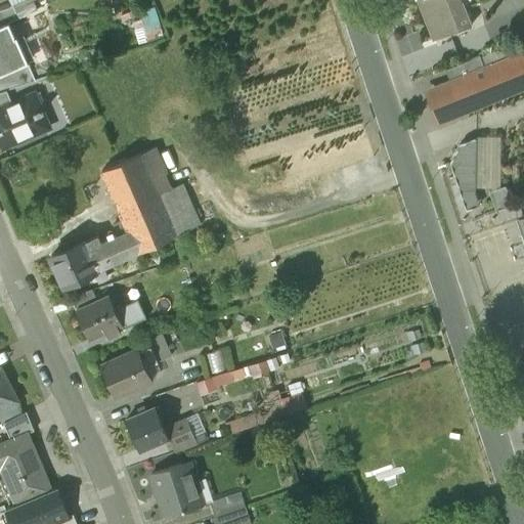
[(417,0),(432,39),(471,24),(462,0),(417,0)]
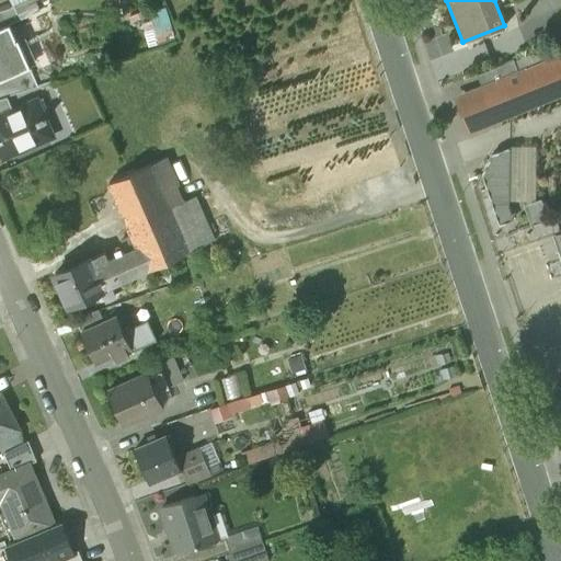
[(13,6),(0,11),(0,30),(9,26),(20,21),(13,6)]
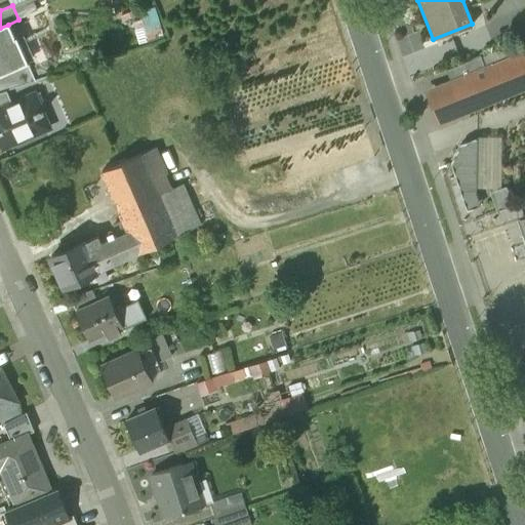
[(0,75),(28,64),(16,39),(15,39),(8,25),(0,28),(0,75)]
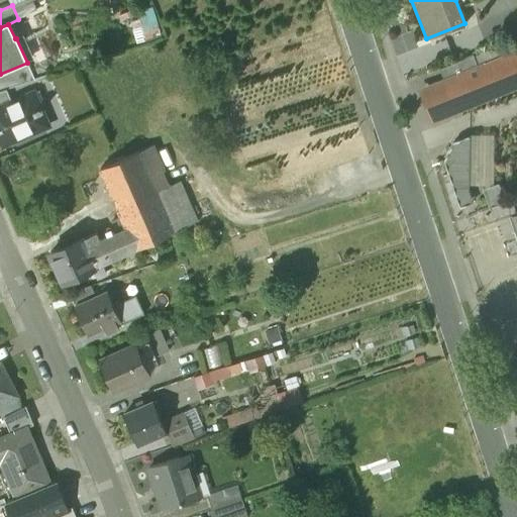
[(444,79),(428,85),(424,96),(429,99),(432,106),(430,111),(440,116),(516,85),(516,49),(478,66),(444,79)]
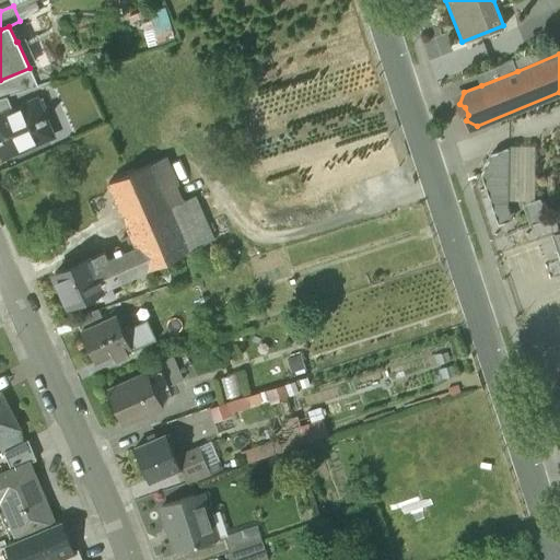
[(512,58),(476,73),(481,85),(517,71),(512,58)]
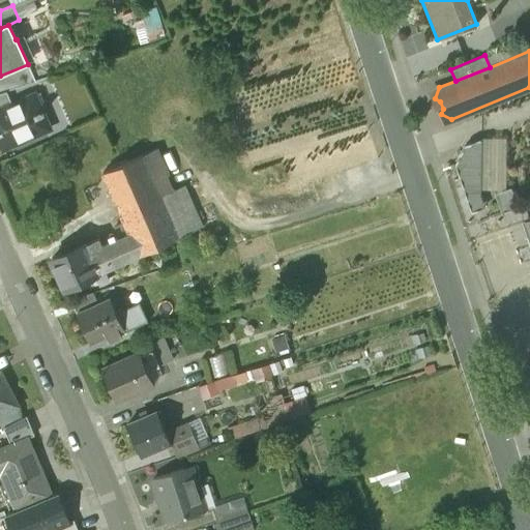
[(28,64),(0,76),(0,94),(7,92),(36,83),(28,64)]
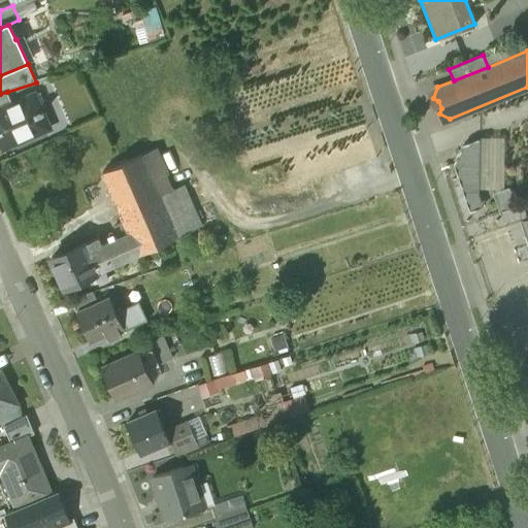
[(0,94),(0,109),(12,104),(7,92),(0,94)]
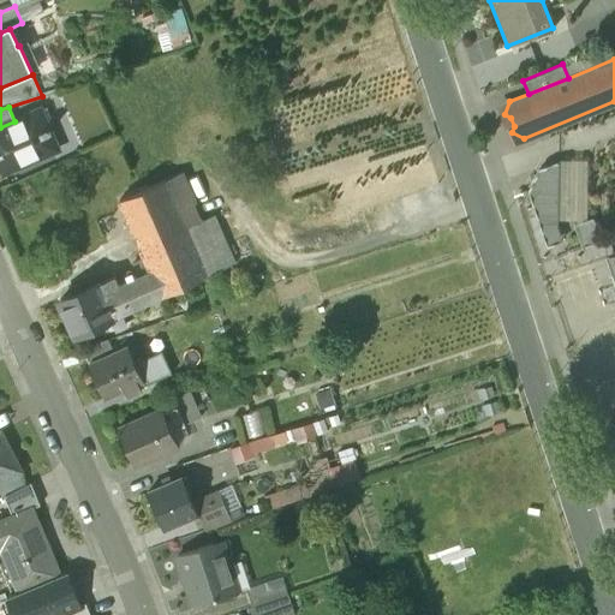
[(0,127),(0,163),(4,173),(57,150),(49,133),(52,132),(51,129),(37,135),(29,115),(15,121),(0,127)]
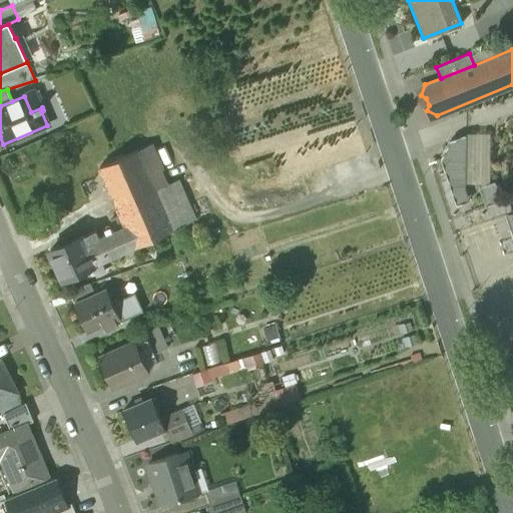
[(437,163),(446,184),(456,197),(463,197),(463,138),(448,143),(437,163)]
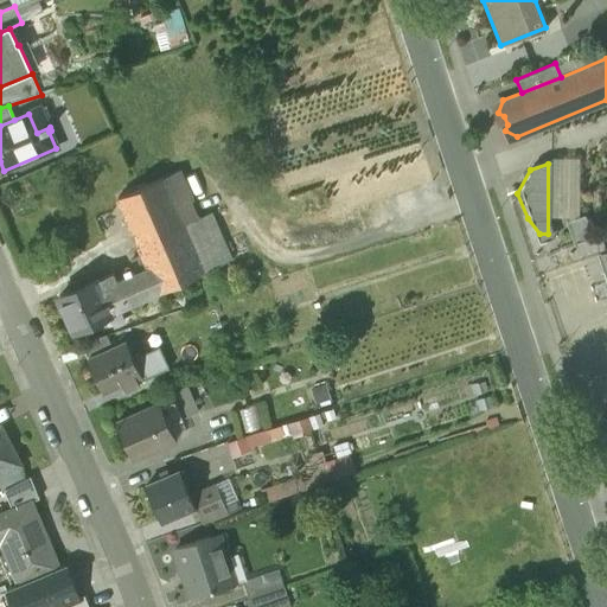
[(184,224),(163,177),(119,197),(148,267),(159,292),(204,272),(184,224)]
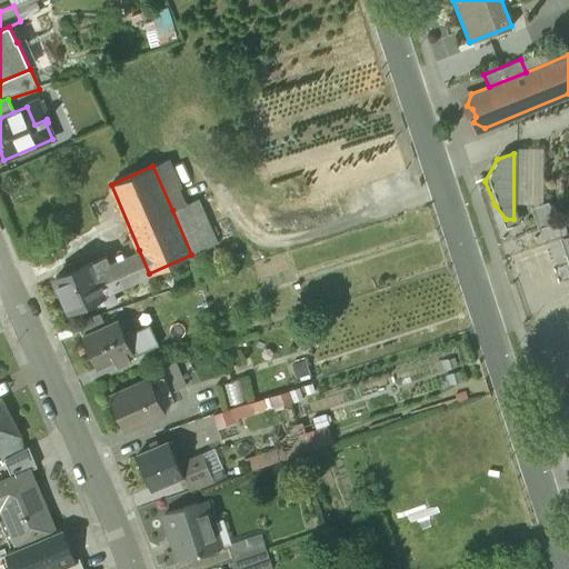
[(198,199),(172,210),(191,255),(217,242),(198,199)]
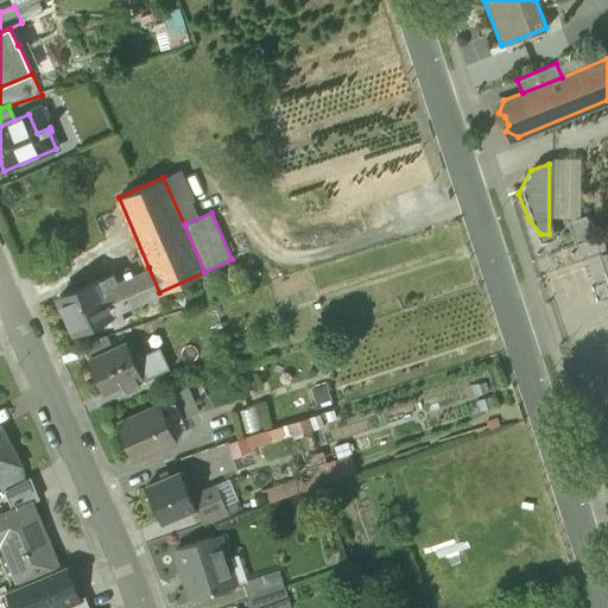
[(149,267),(116,283),(112,272),(96,279),(112,314),(159,292),(149,267)]
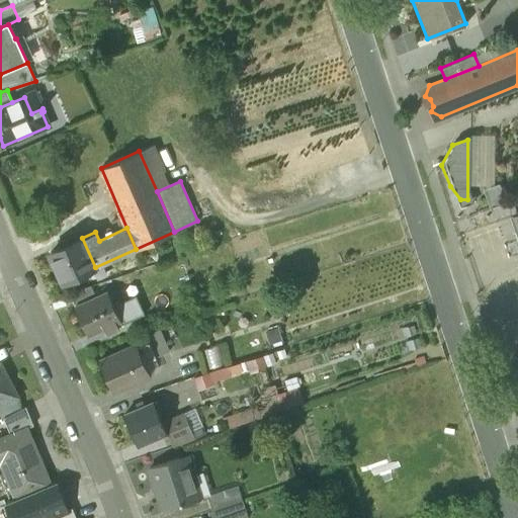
[(82,238),(73,243),(70,238),(57,244),(59,249),(51,253),(64,282),(95,267),(82,238)]
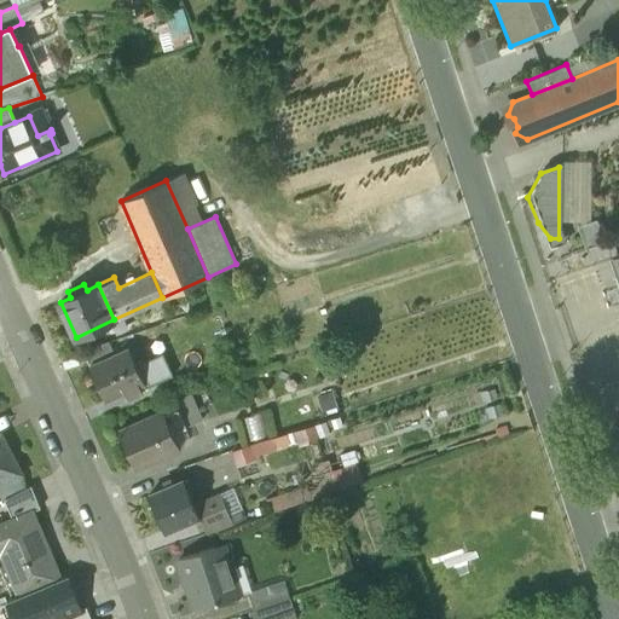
[(82,351),(90,365),(115,354),(109,341),(82,351)]
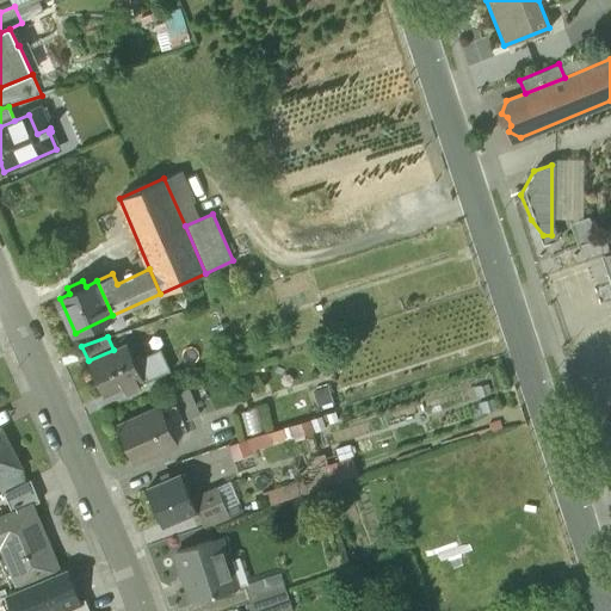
[(113,350),(88,360),(103,395),(122,387),(125,394),(140,388),(137,381),(142,378),(127,344),(113,350)]
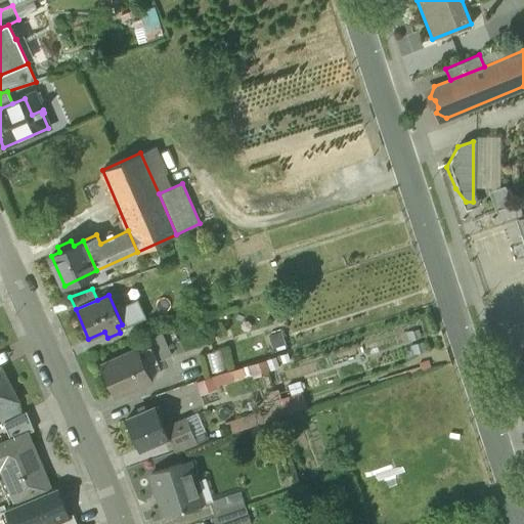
[(157,362),(149,346),(138,350),(146,366),(157,362)]
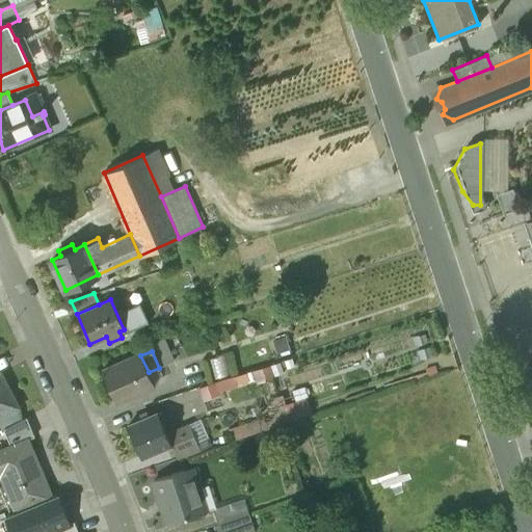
[(139,353),(102,370),(116,402),(154,386),(149,372),(140,355),(139,353)]
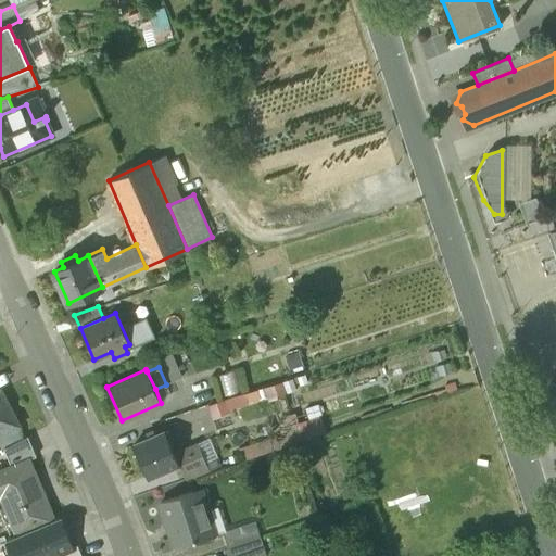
[(283,380),(164,420),(167,430),(174,451),(200,441),(220,434),(215,418),(288,393),(283,380)]
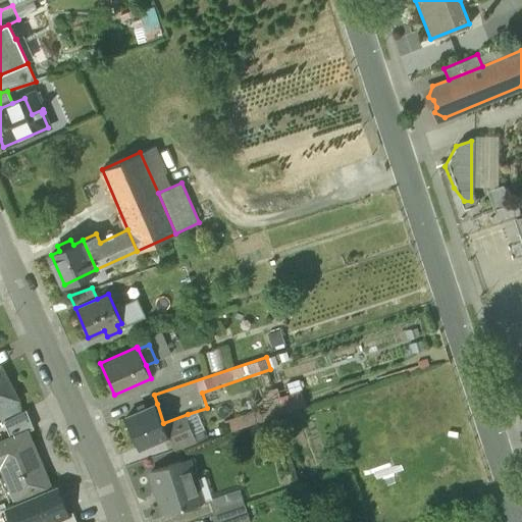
[(0,367),(0,366),(0,408),(17,400),(0,367)]
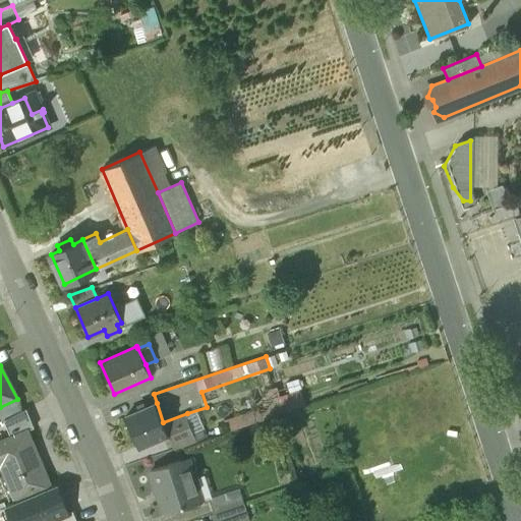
[(272,405),(225,420),(230,433),(276,416),(273,388),(267,390),(272,405)]
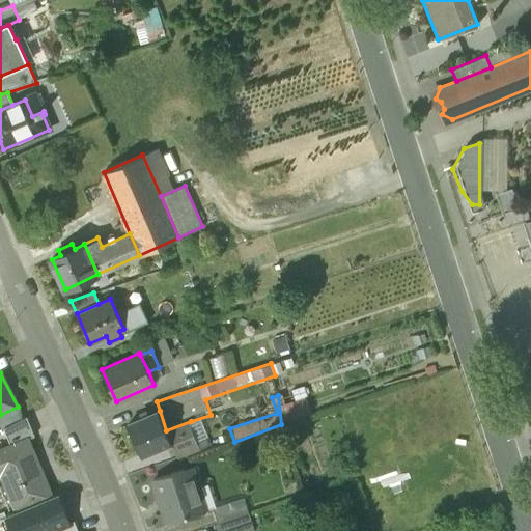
[(157,412),(146,416),(145,412),(140,414),(141,419),(127,425),(141,457),(170,445),(165,434),(157,412)]
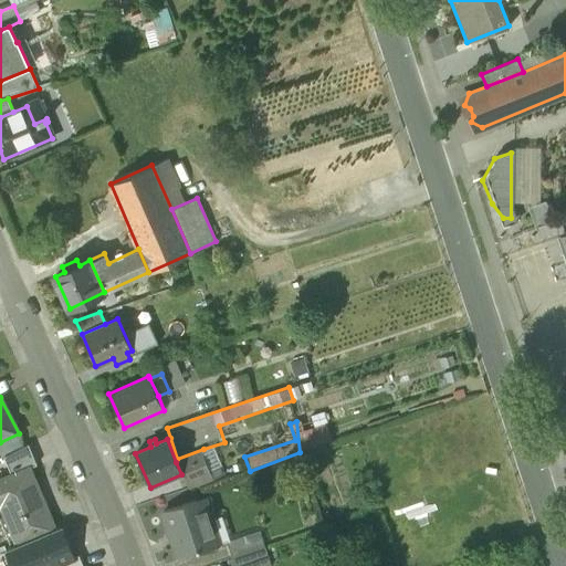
[(199,452),(176,462),(181,474),(205,464),(199,452)]
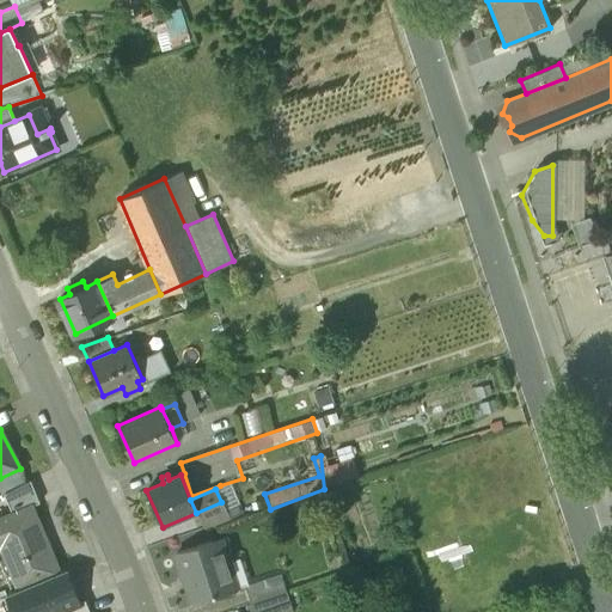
[(221,502),(196,513),(203,530),(230,521),(221,502)]
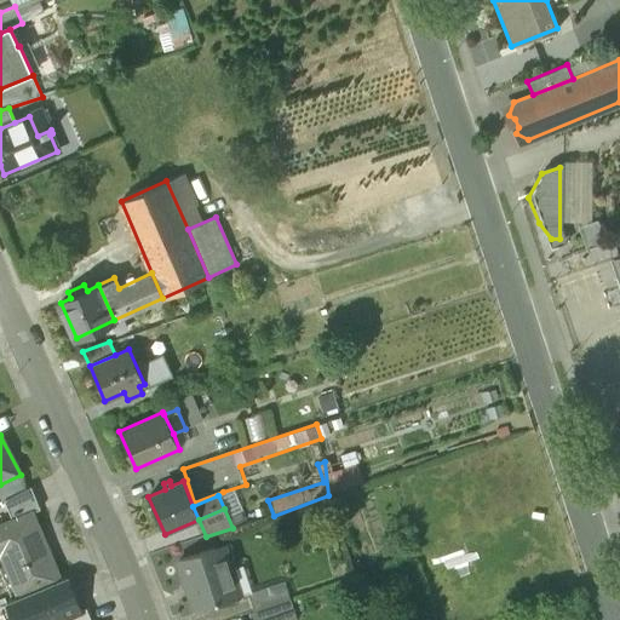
[(32,514),(0,526),(0,551),(0,552),(18,597),(59,580),(32,514)]
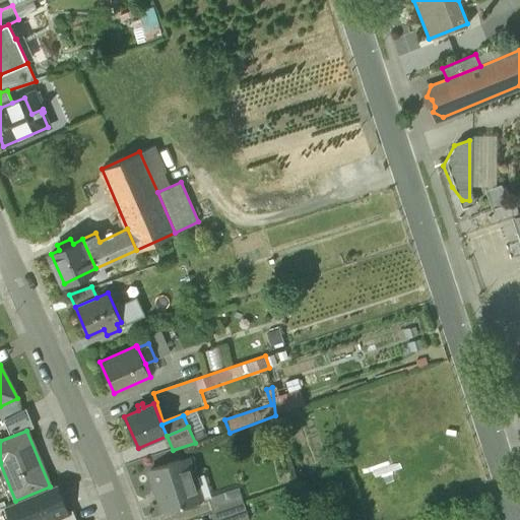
[(200,501),(186,458),(149,470),(155,489),(157,489),(166,512),(200,501)]
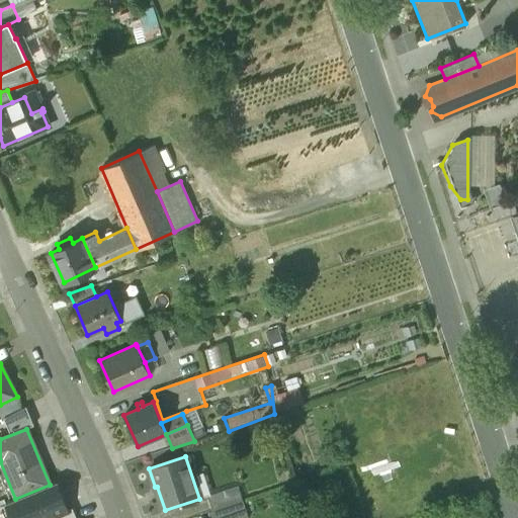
[(56,483),(5,504),(10,517),(54,517),(69,512),(56,483)]
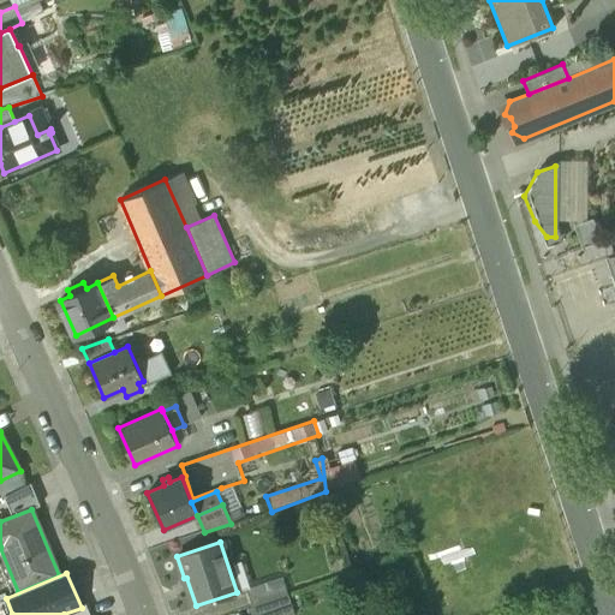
[(281,580),(246,592),(251,607),(286,596),(281,580)]
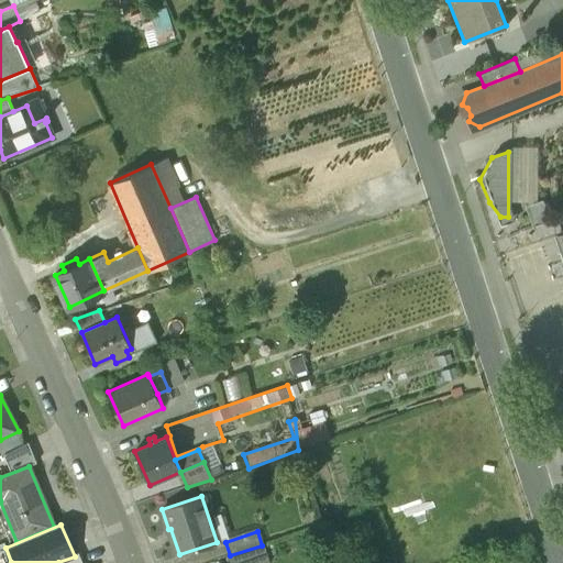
[(262,545),(230,555),(232,562),(257,562),(267,560),(262,545)]
